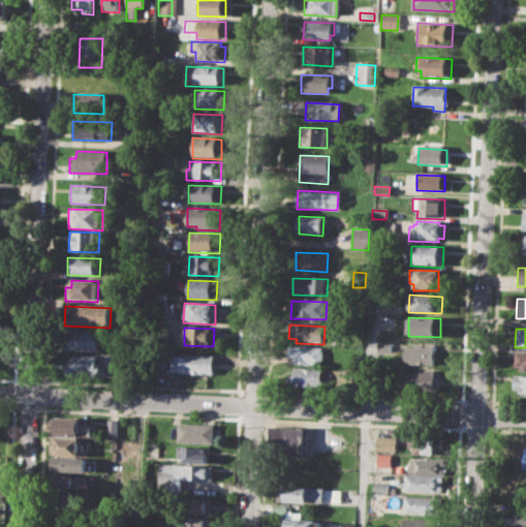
[(65,332),(99,334),(98,352),(64,350),(65,332)]
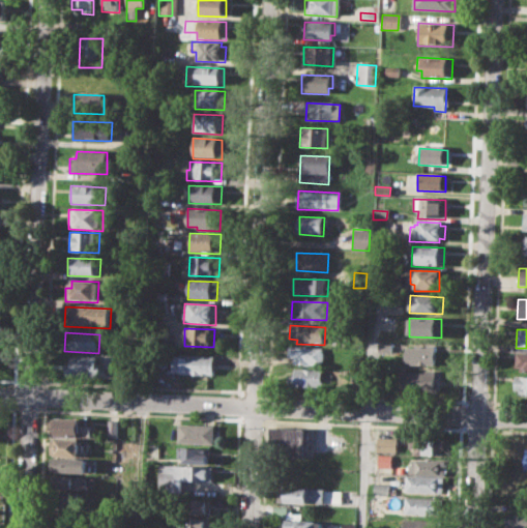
[(380,344),(391,344),(391,354),(379,353),(380,344)]
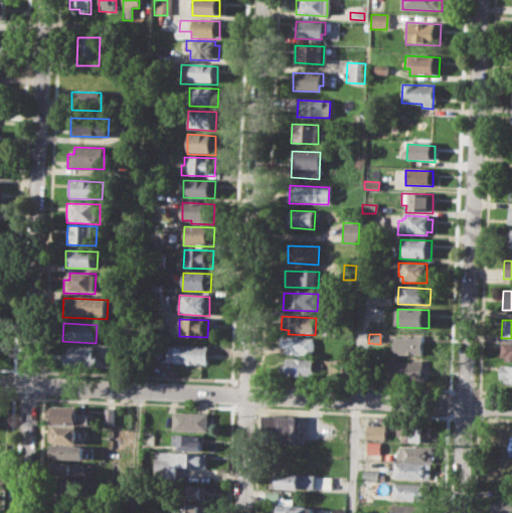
[(394,338),(413,338),(413,336),(422,336),(421,356),(394,355),(394,338)]
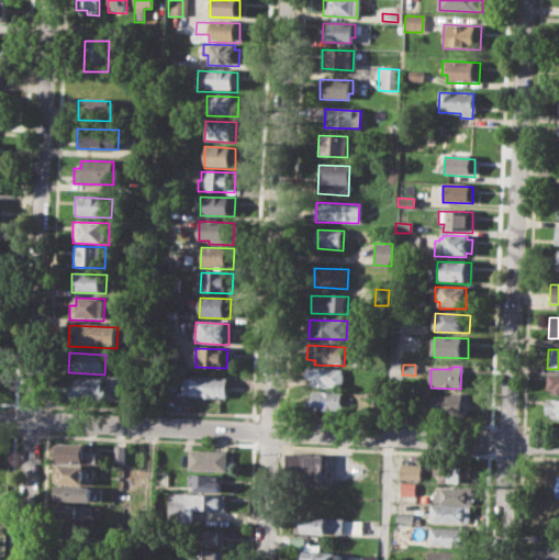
[(306,370),(344,371),(343,389),(312,388),(312,380),(306,380),(306,370)]
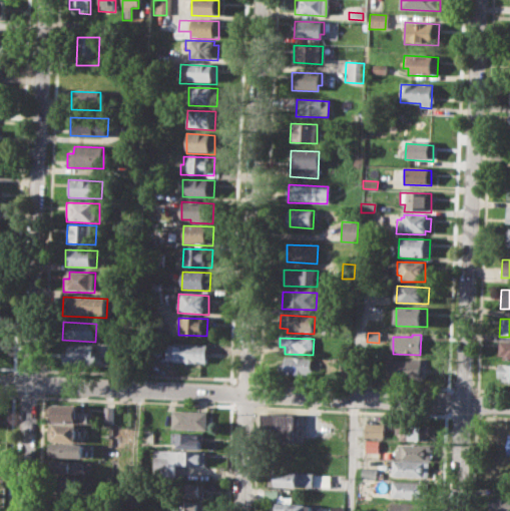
[(498,343),(509,343),(509,361),(502,361),(503,356),(497,356),(498,343)]
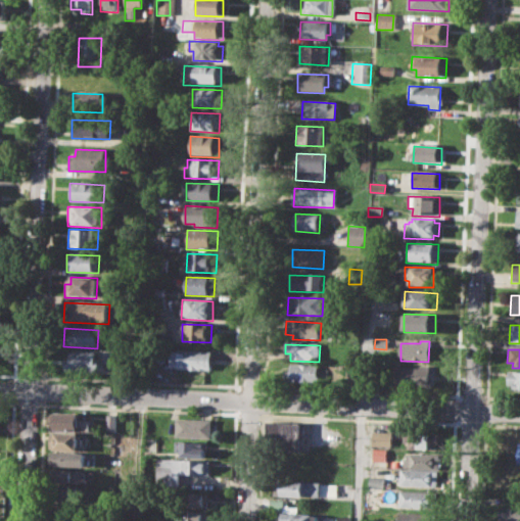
[(168,351),(209,353),(208,372),(167,370),(168,351)]
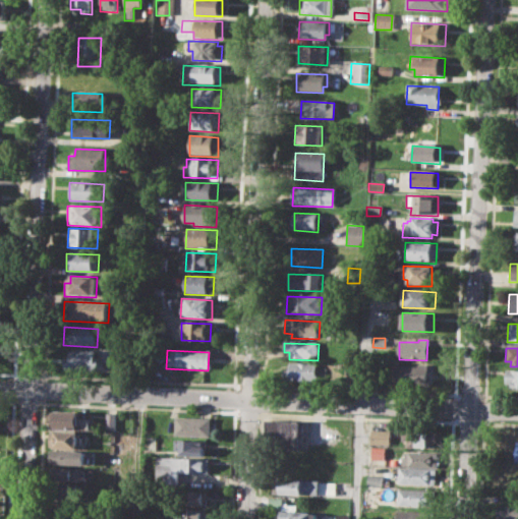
[(68,351),(95,352),(95,357),(99,358),(98,371),(62,368),(63,356),(68,356),(68,351)]
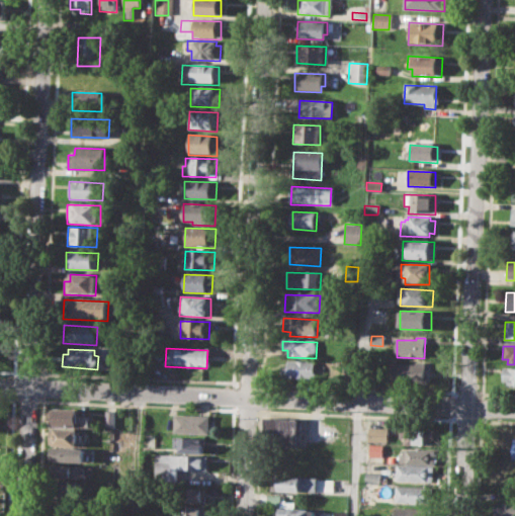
[(286,362),(315,363),(314,379),(280,378),(281,368),(286,368),(286,362)]
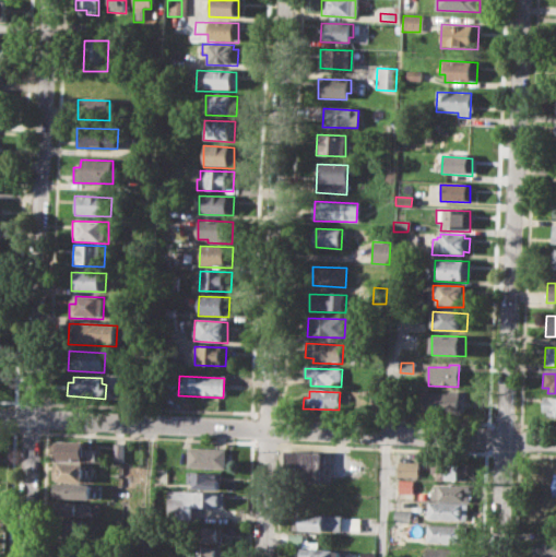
[(427,394),(447,395),(448,391),(461,392),(460,417),(427,416),(427,394)]
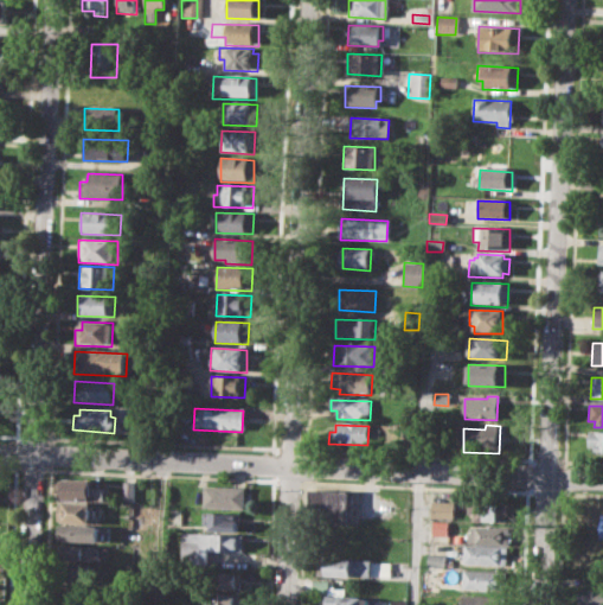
[(588,432),(602,432),(602,456),(594,456),(594,447),(588,447),(588,432)]
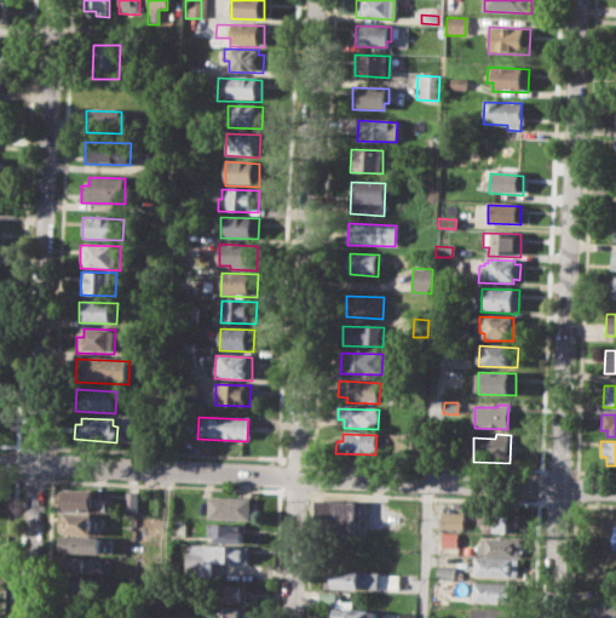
[(59,491),(92,491),(92,501),(108,501),(108,514),(59,513),(59,491)]
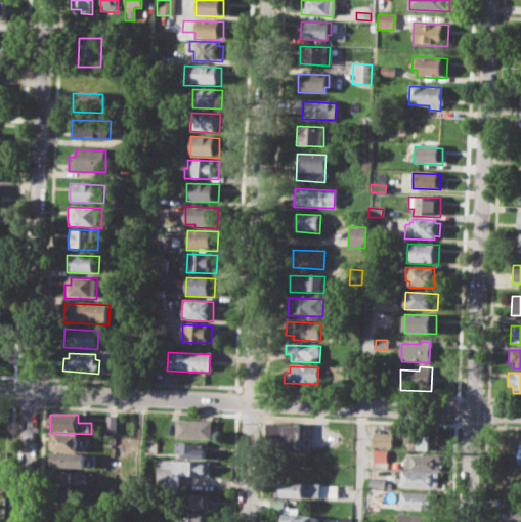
[(104,418),(115,418),(115,433),(104,433),(104,418)]
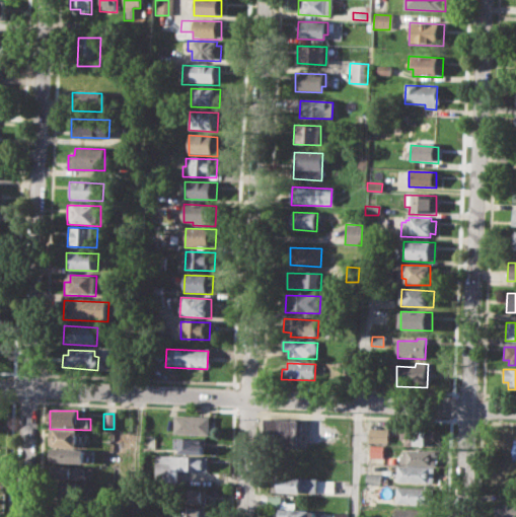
[(173,417),(208,418),(208,436),(172,435),(173,417)]
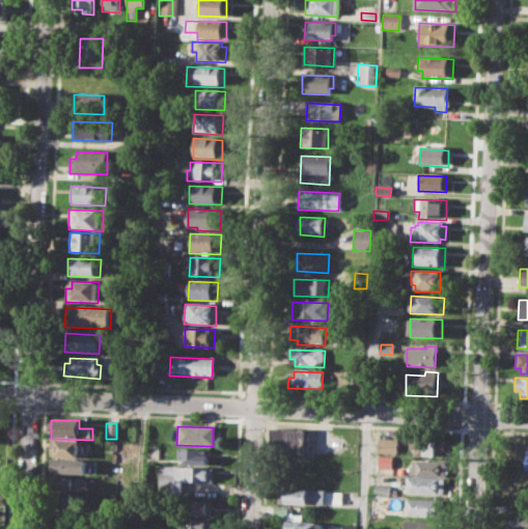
[(271,429),(310,432),(309,461),(270,458),(271,429)]
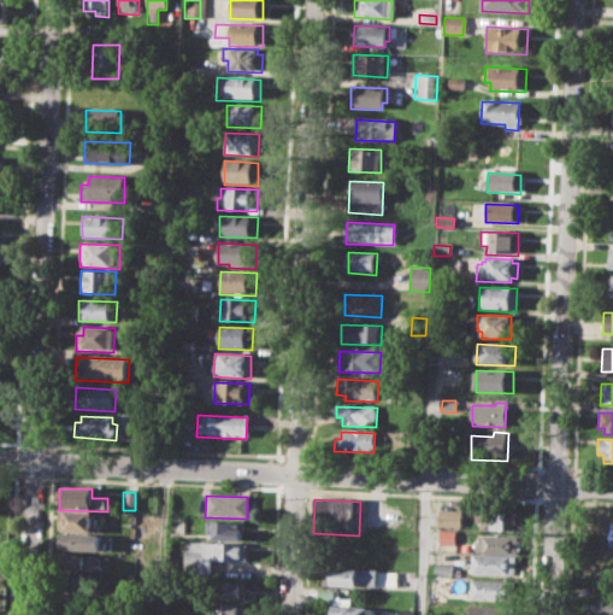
[(475,511),(517,514),(516,533),(482,531),(482,523),(473,523),(475,511)]
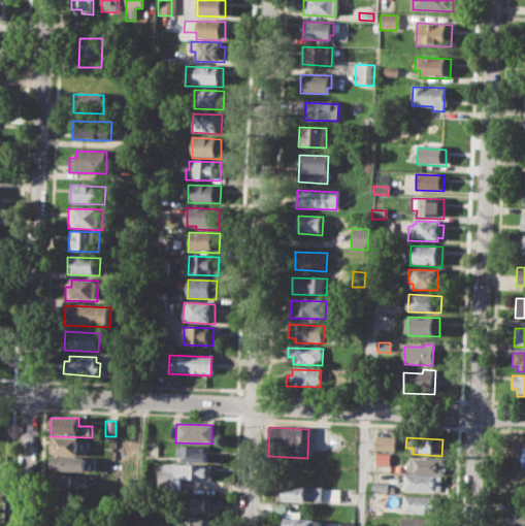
[(50,438),(85,439),(84,457),(48,455),(50,438)]
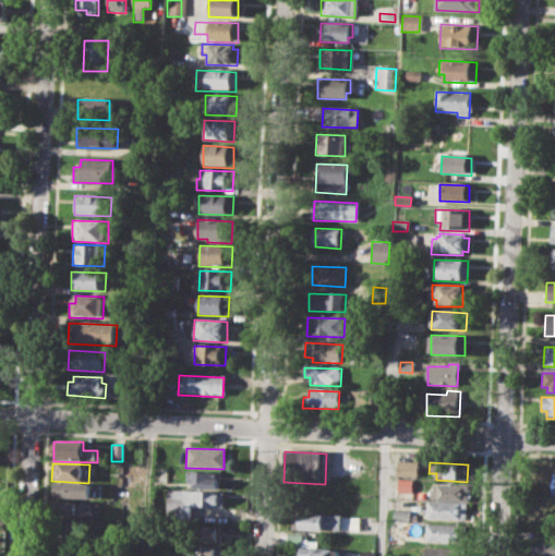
[(397,463),(417,464),(417,478),(396,478),(397,463)]
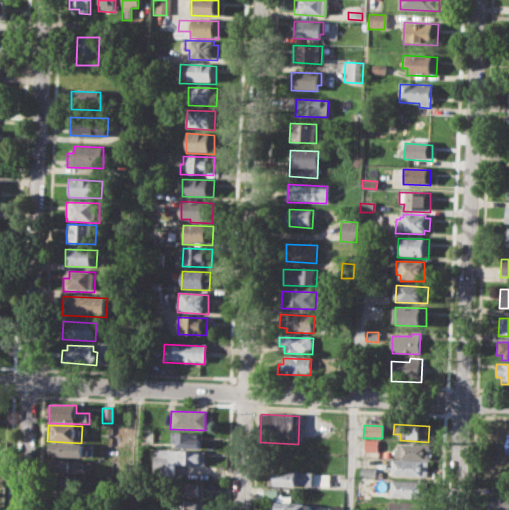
[(170,433),(201,434),(200,449),(175,448),(175,442),(169,442),(170,433)]
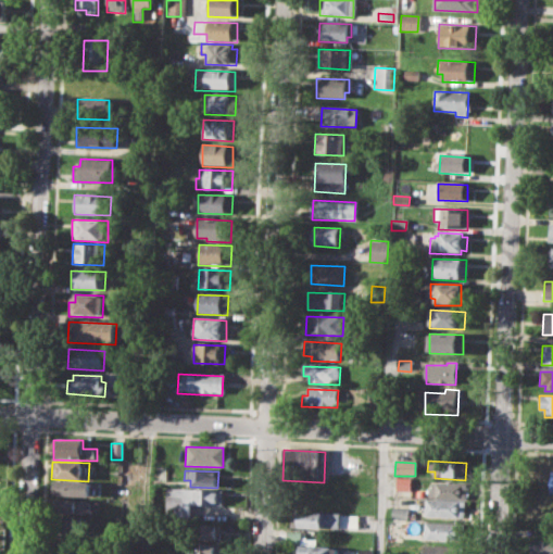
[(396,479),(409,479),(409,491),(394,490),(396,479)]
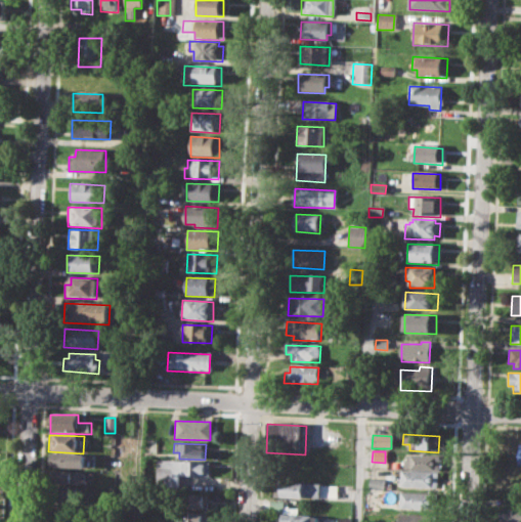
[(48,454),(83,455),(83,469),(47,468),(48,454)]
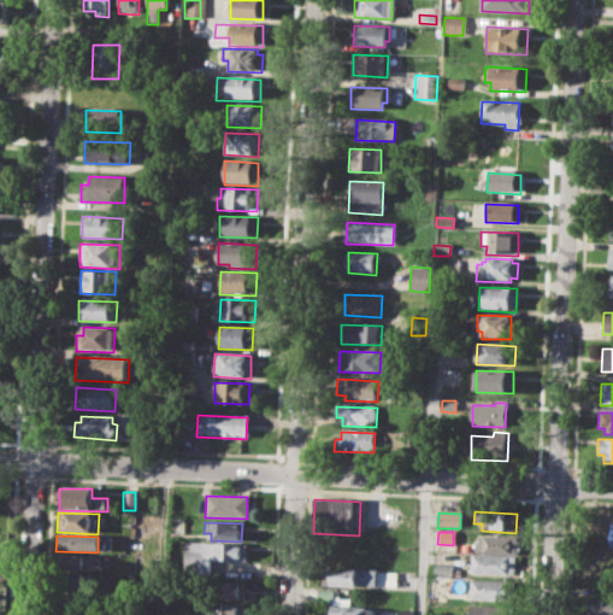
[(477,536),(517,538),(516,555),(471,552),(472,544),(477,544),(477,536)]
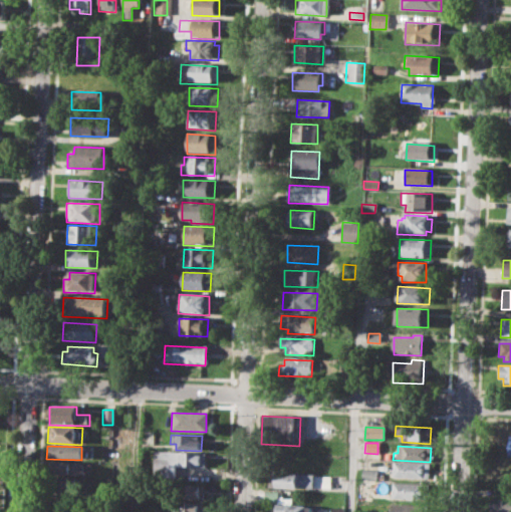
[(152,452),(204,454),(204,469),(171,467),(170,478),(150,477),(152,452)]
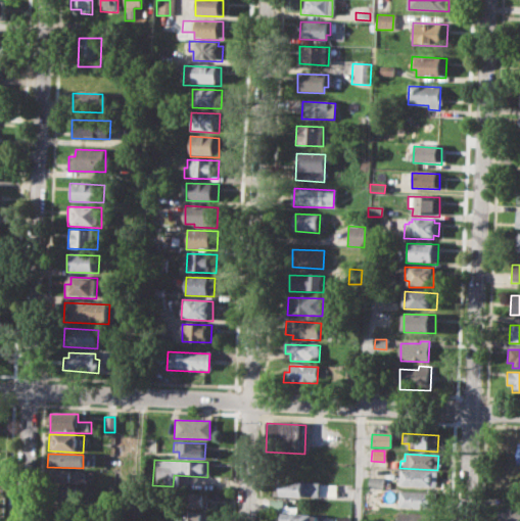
[(53,470),(84,471),(84,484),(52,484),(53,470)]
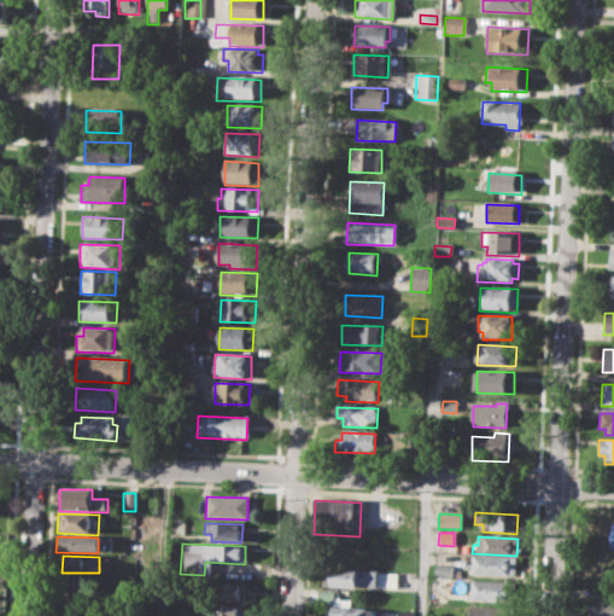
[(472,557),(515,559),(514,579),(471,576),(472,557)]
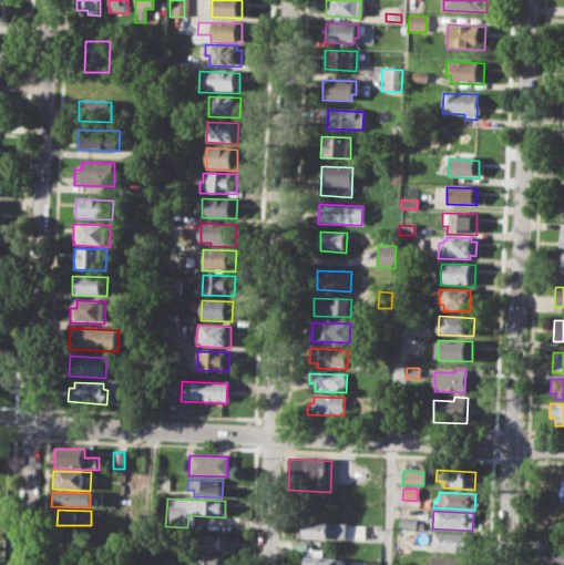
[(398,519),(414,520),(413,531),(398,531),(398,519)]
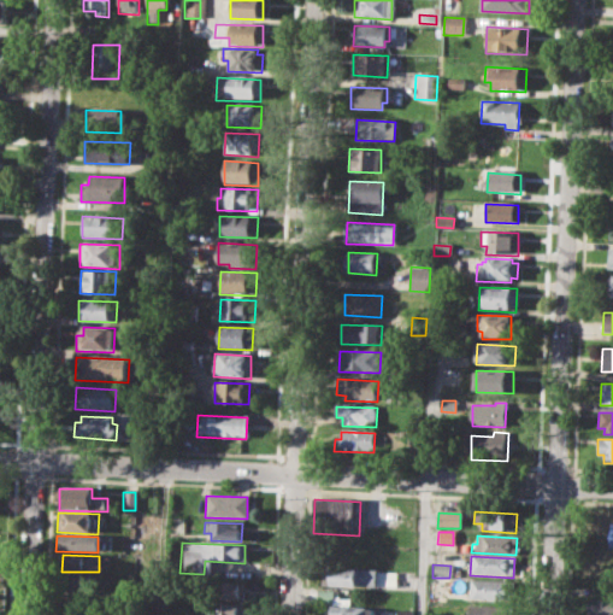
[(324,567),(375,570),(375,589),(323,586),(324,567)]
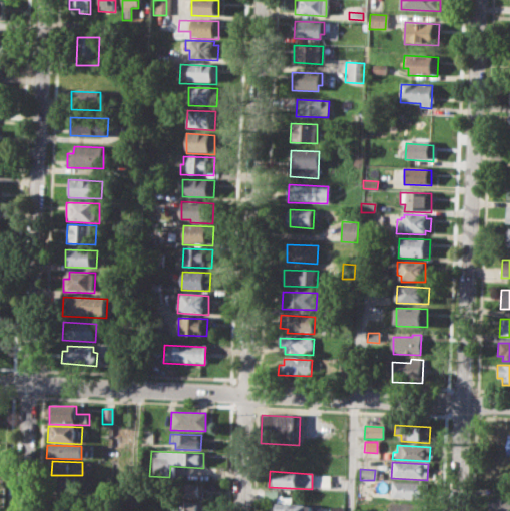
[(52,478),(82,479),(82,496),(52,495),(52,478)]
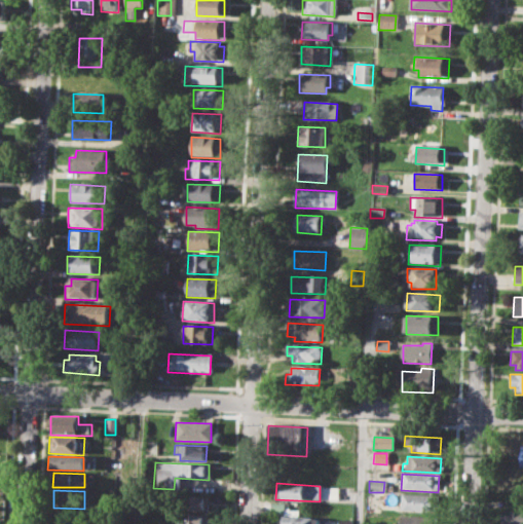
[(402,494),(437,496),(436,514),(401,512),(402,494)]
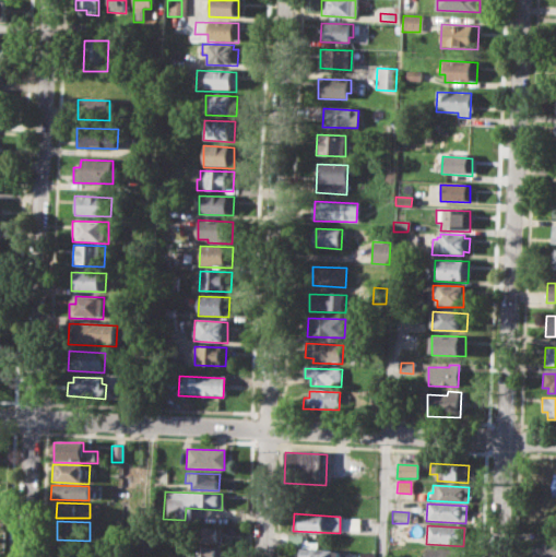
[(185,528),(220,530),(220,537),(214,537),(214,545),(184,544),(185,528)]
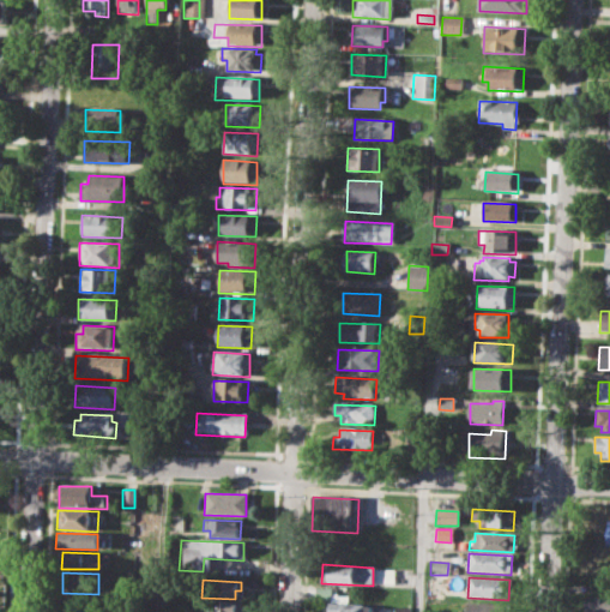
[(310,588),(331,588),(330,603),(310,603),(310,588)]
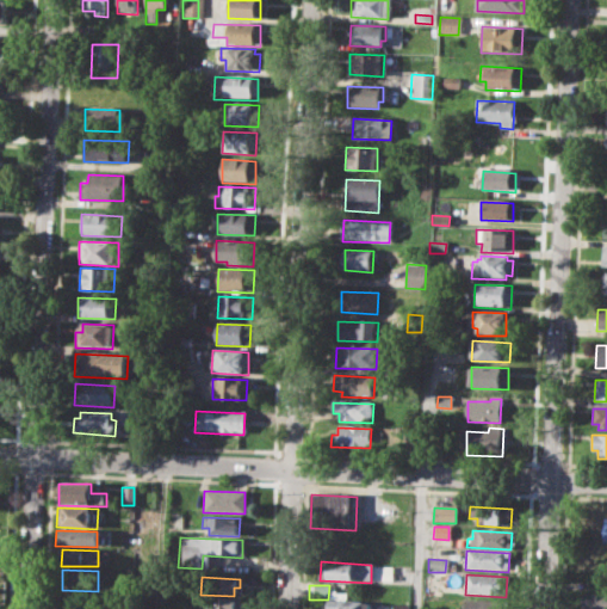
[(587,594),(606,594),(606,608),(581,608),(581,598),(586,598),(587,594)]
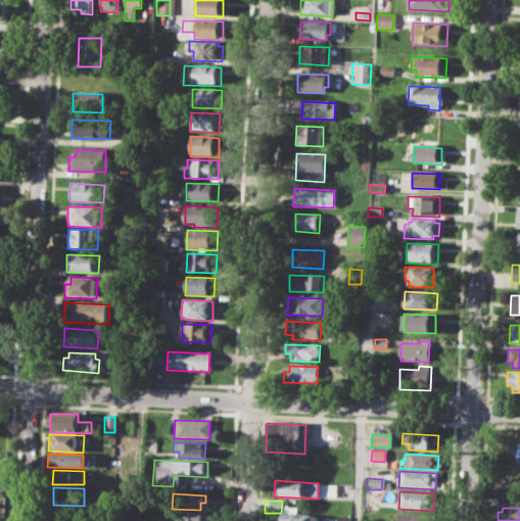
[(176,520),(177,512),(206,513),(205,520),(176,520)]
